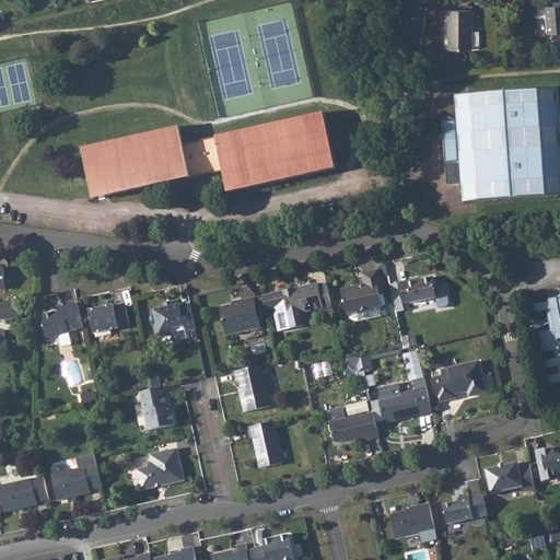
[(559,7),(548,8),(550,35),(559,33),(559,7)]
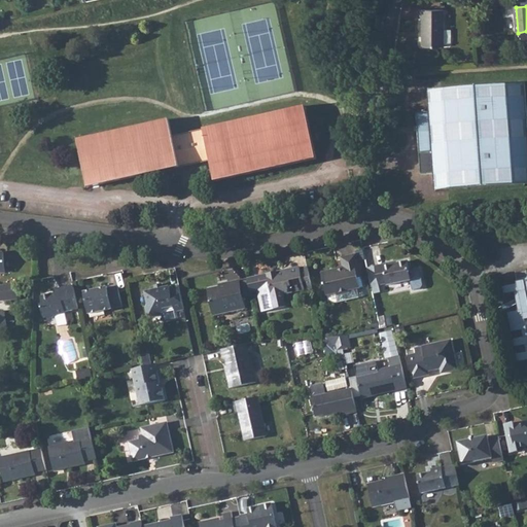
[(445,11),(418,10),(418,21),(421,21),(420,48),(444,48),(445,11)]
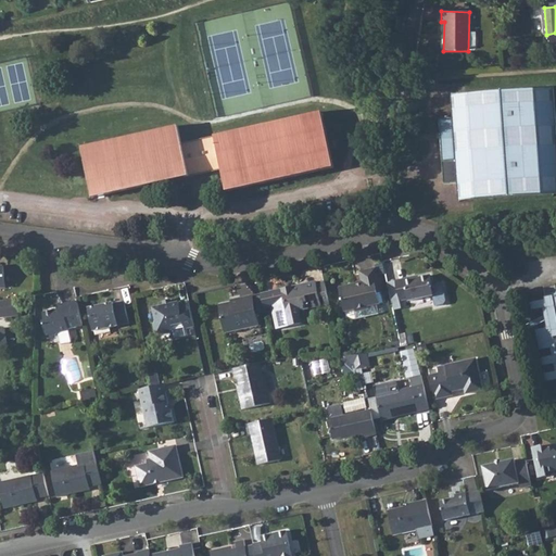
[(454,121),(440,122),(441,135),(443,164),(445,186),(458,185),(460,203),(555,196),(555,105),(555,89),(452,98),(454,121)]
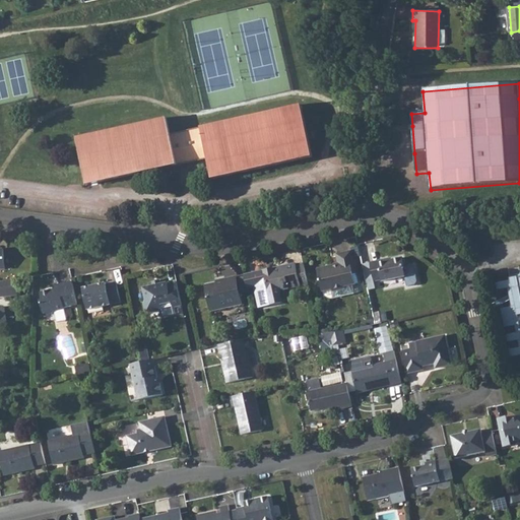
[(302,107),(171,135),(177,163),(198,157),(208,156),(211,170),(212,178),(313,155),(302,107)]
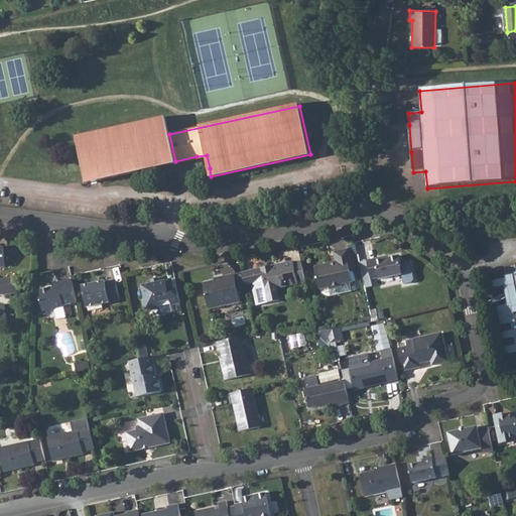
[(86,182),(93,180),(162,165),(175,162),(175,161),(169,134),(166,119),(77,137),(86,182)]
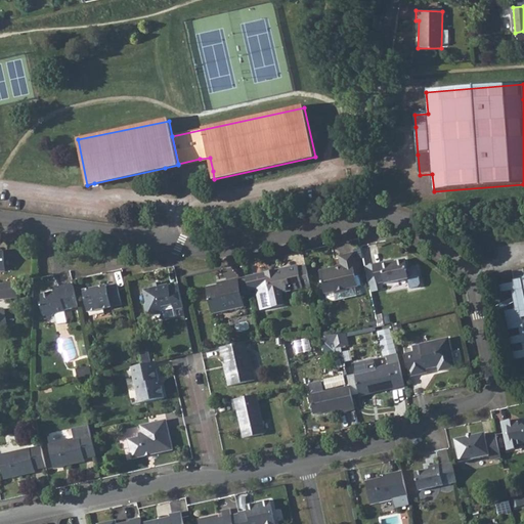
[(336,269),(335,267),(320,271),(325,293),(336,291),(337,294),(335,293),(337,300),(355,295),(353,287),(355,287),(353,275),(355,275),(354,268),(357,267),(353,253),(338,256),(341,266),(341,268),(336,269)]
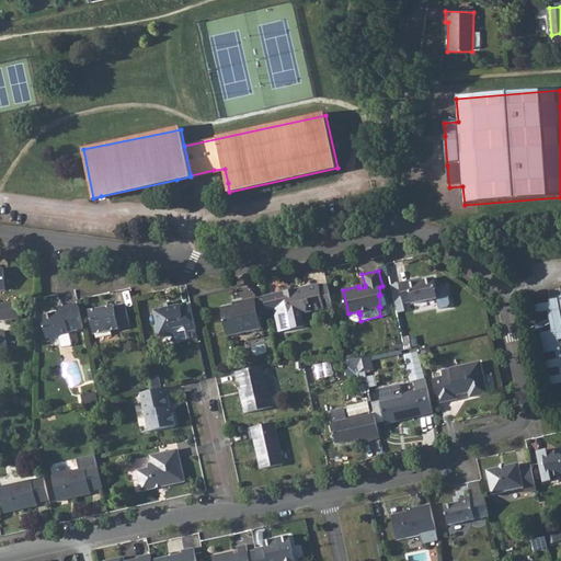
[(415,278),(398,283),(403,304),(412,301),(412,304),(435,298),(431,278),(416,282),(415,278)]
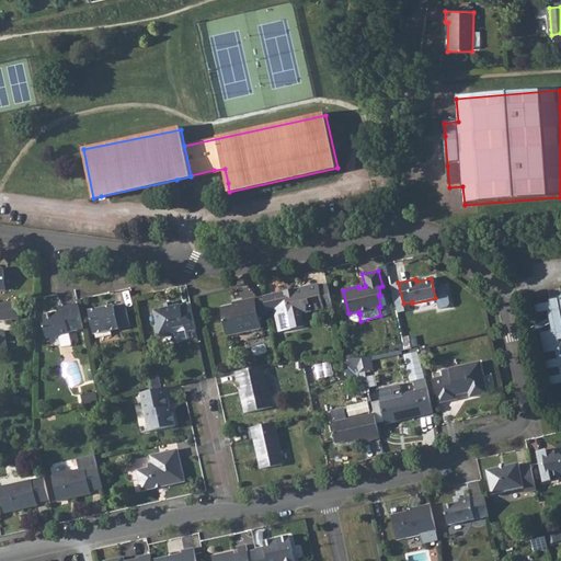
[(320,286),(319,284),(306,286),(307,289),(285,295),(286,300),(273,302),(279,331),(304,325),(301,315),(325,309),(320,286)]
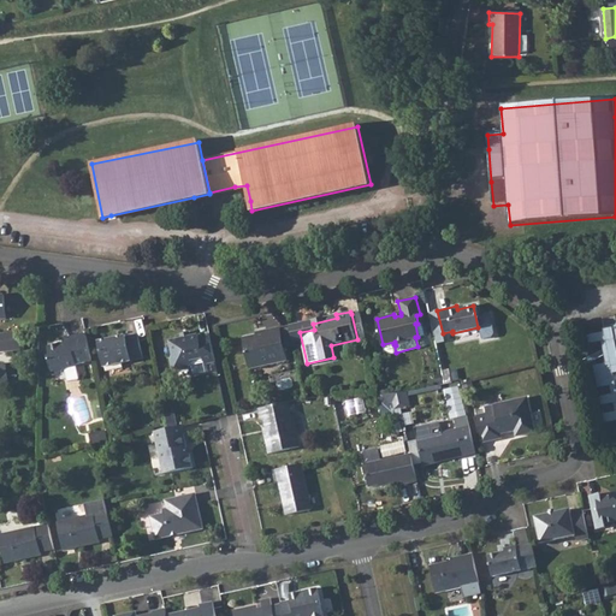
[(360,313),(351,314),(357,339),(366,337),(360,313)]
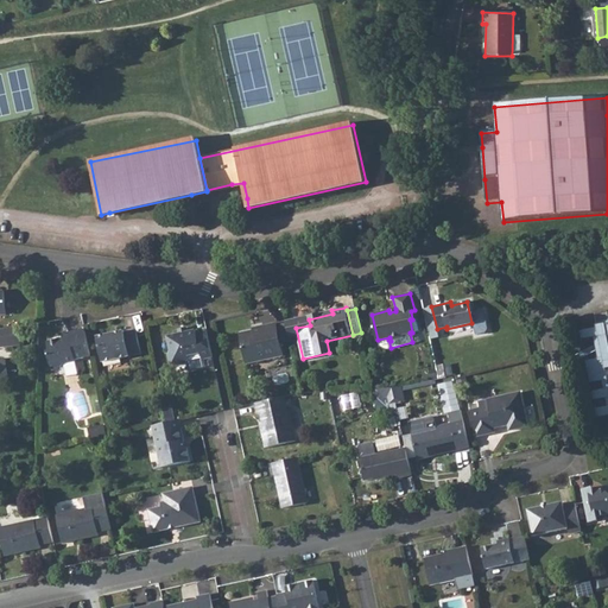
[(260,329),(251,331),(239,335),(245,365),(283,355),(274,323),(260,325),(260,329)]
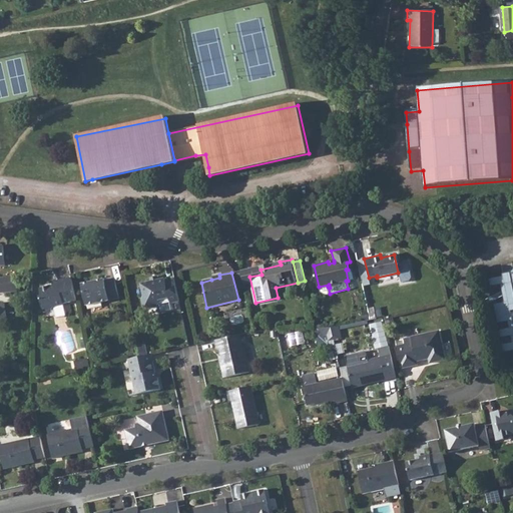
[(506,273),(501,274),(502,281),(498,282),(502,300),(506,300),(511,318),(506,319),(508,326),(512,325),(512,328),(512,332),(510,333),(511,341),(512,340),(512,286),(510,287),(506,273)]
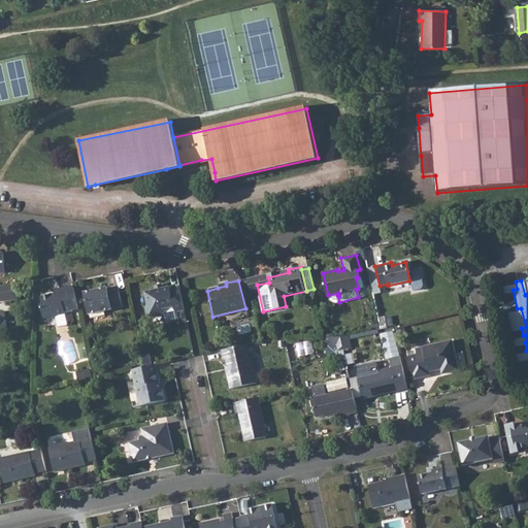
[(516,282),(500,285),(502,293),(513,290),(517,289),(516,282)]
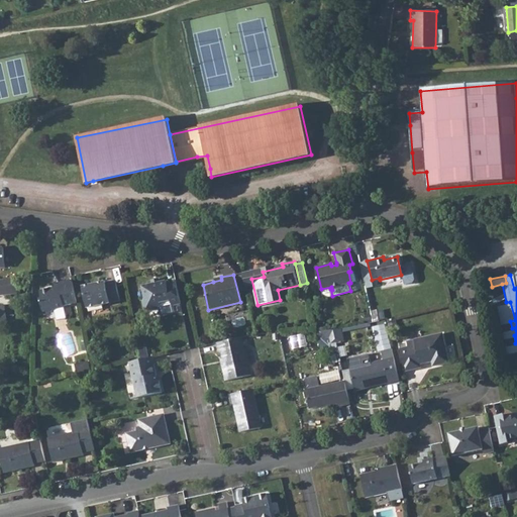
[(0,279),(0,295),(17,294),(16,279),(0,279)]
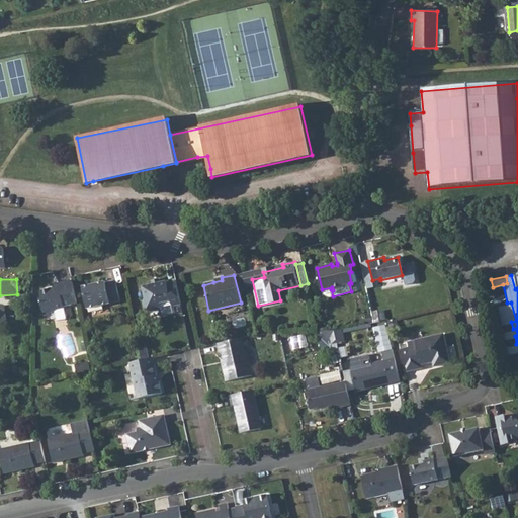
[(78,305),(73,281),(60,285),(61,288),(41,292),(44,301),(41,303),(45,315),(46,315),(48,316),(52,315),(53,314),(53,313),(64,311),(64,309),(78,305)]
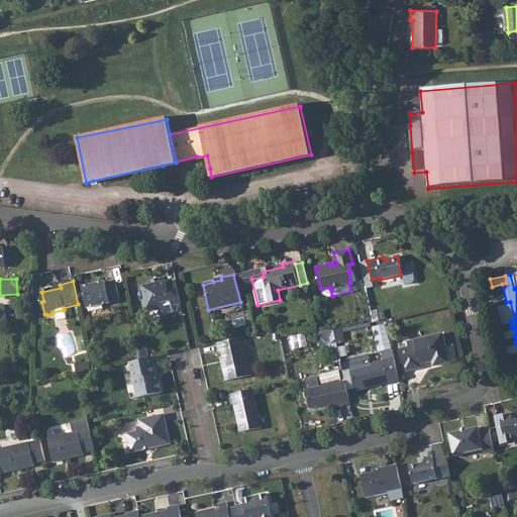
[(106,283),(83,288),(88,309),(121,302),(116,282),(106,284),(106,283)]
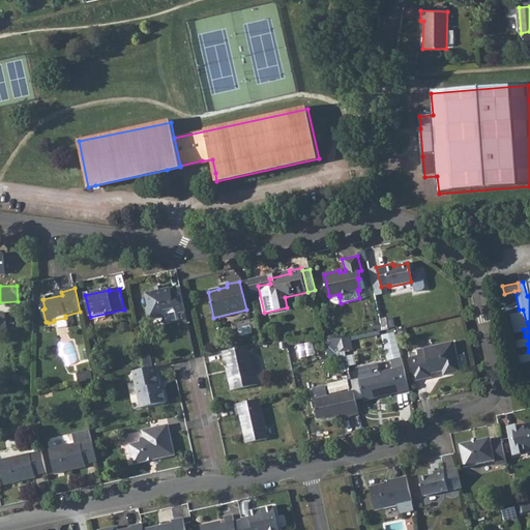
[(182,299),(180,290),(171,292),(171,289),(145,295),(147,300),(148,306),(146,311),(148,317),(152,320),(160,318),(163,315),(162,312),(175,308),(175,311),(179,314),(186,312),(182,299)]
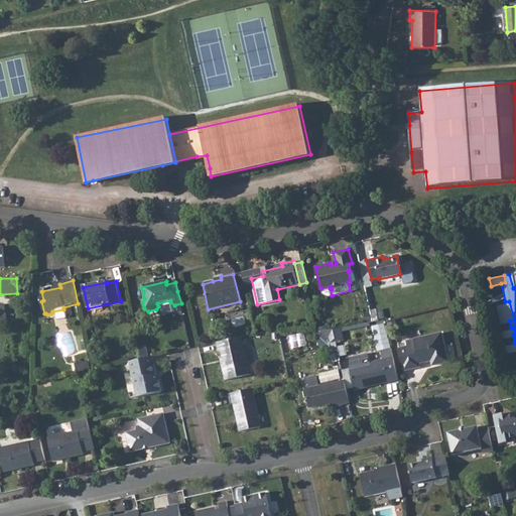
[(505,301),(495,304),(499,323),(509,320),(514,319),(509,301),(505,301)]
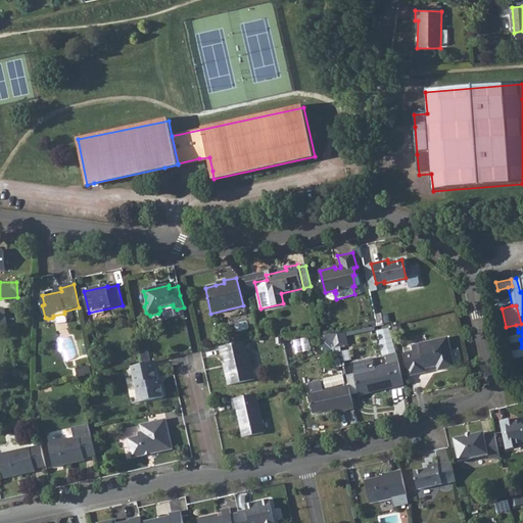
[(518,332),(508,334),(509,342),(520,339),(522,338),(522,334),(522,331),(518,332)]
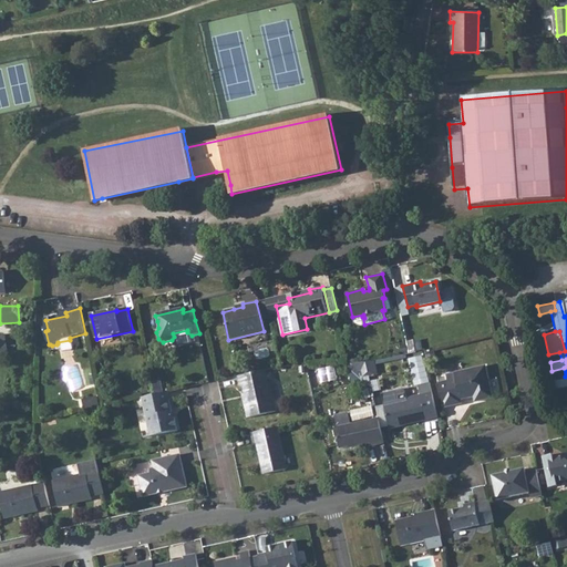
[(374,370),(372,361),(366,362),(356,363),(351,363),(353,373),(360,371),(362,379),(369,377),(368,372),(374,370)]
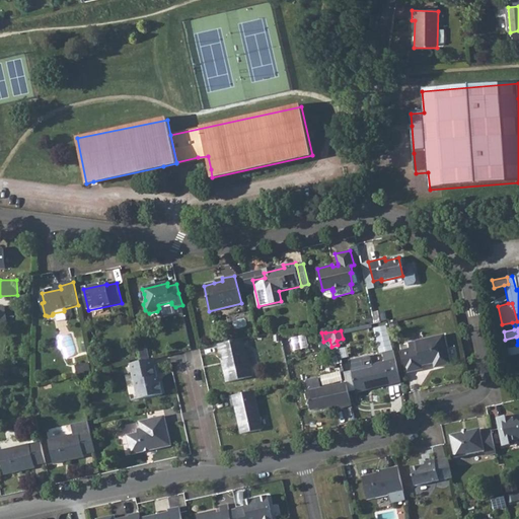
[(409,348),(400,350),(405,372),(422,368),(421,364),(432,362),(434,367),(450,363),(444,334),(408,342),(409,348)]
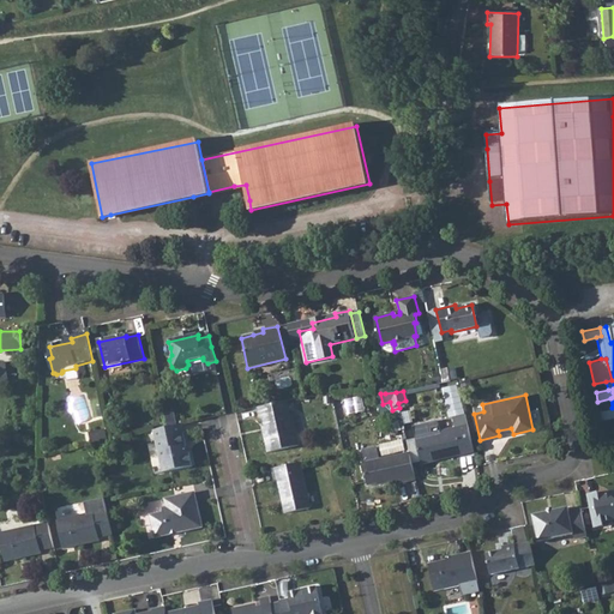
[(348,398),(349,413),(366,410),(365,397),(348,398)]
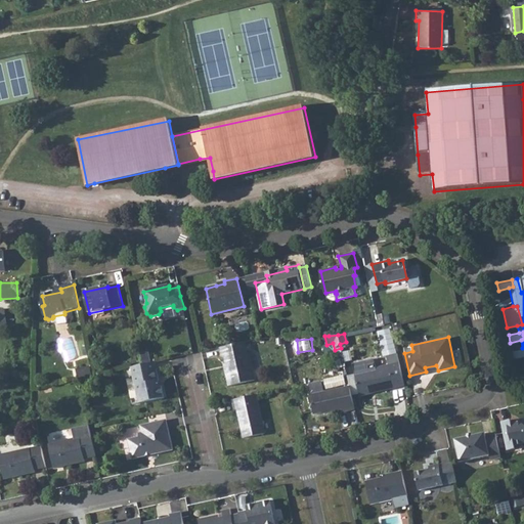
[(245,342),(221,347),(223,356),(226,355),(228,364),(229,368),(226,368),(230,386),(256,381),(251,359),(249,359),(245,342)]
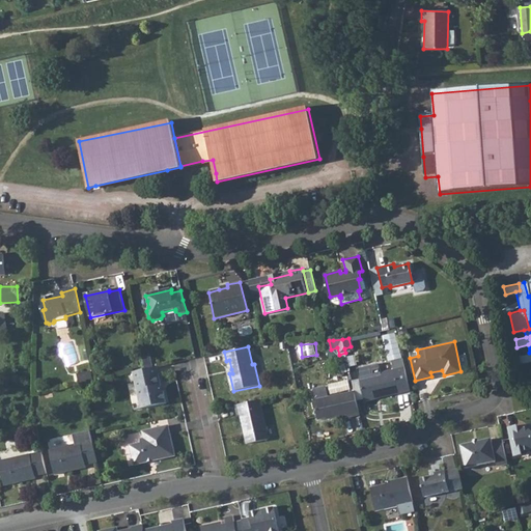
[(530,352),(529,353),(519,355),(521,362),(530,360),(530,352)]
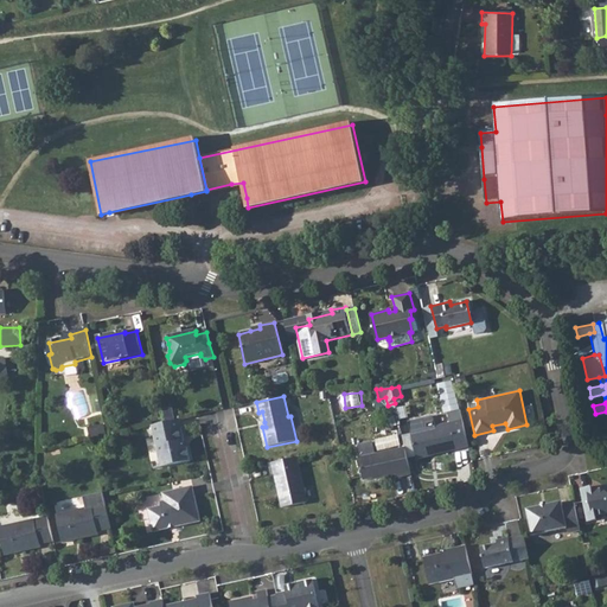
[(172,407),(164,409),(167,423),(174,421),(172,407)]
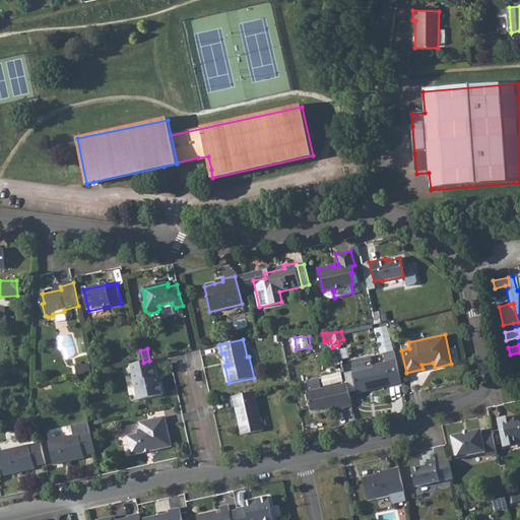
[(356,391),(369,389),(369,385),(389,381),(390,384),(400,382),(393,350),(382,352),(384,362),(373,364),(351,369),(356,391)]
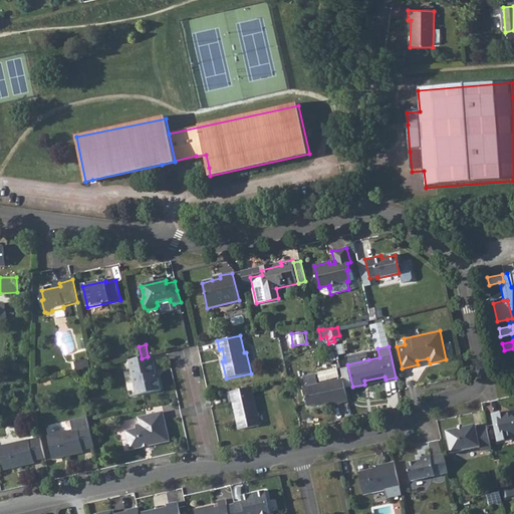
[(345,355),(347,364),(368,359),(366,351),(345,355)]
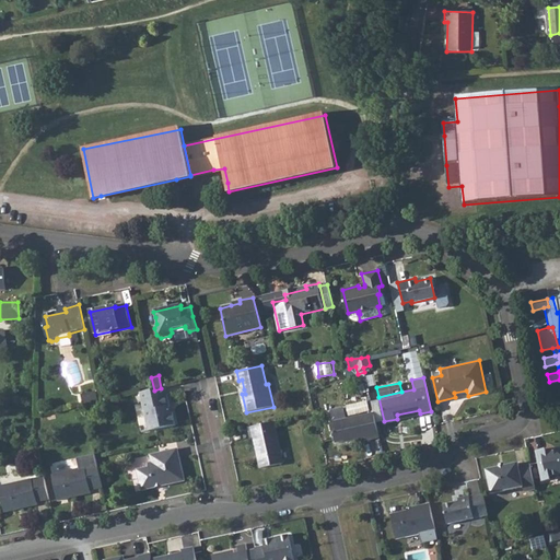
[(142,393),(138,394),(140,401),(144,422),(148,421),(151,431),(174,426),(172,413),(166,415),(165,408),(168,407),(164,388),(161,388),(154,391),(142,393)]
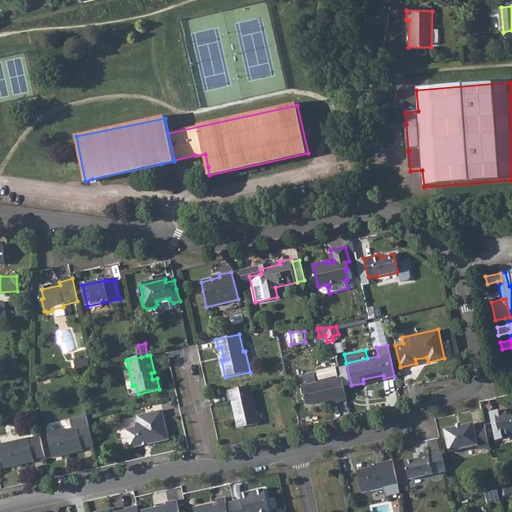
[(363,379),(363,383),(384,378),(383,375),(363,379)]
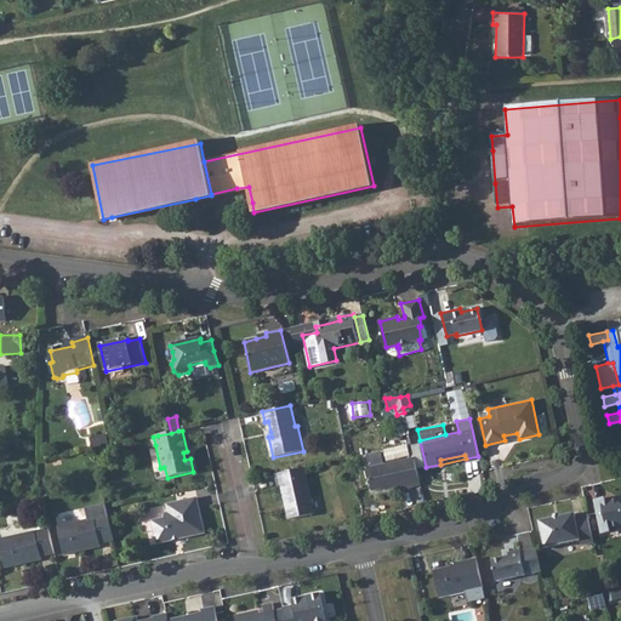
[(421,485),(414,459),(368,469),(372,491),(388,488),(389,490),(400,488),(406,486),(406,489),(421,485)]
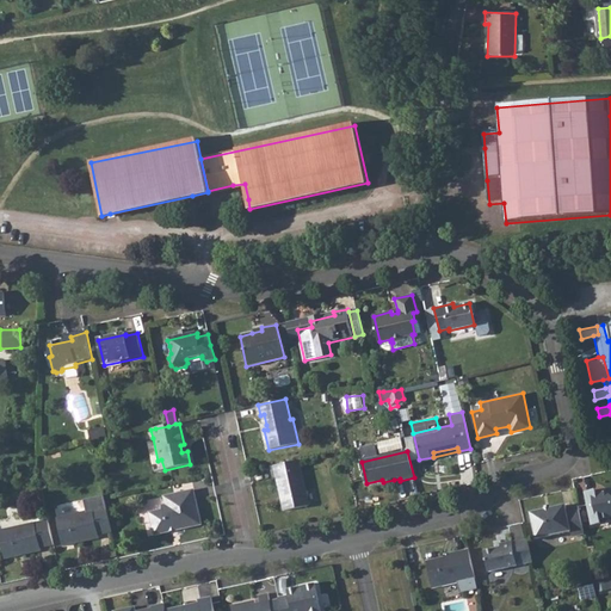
[(300,461),(271,467),(273,477),(276,476),(284,512),(309,506),(300,461)]
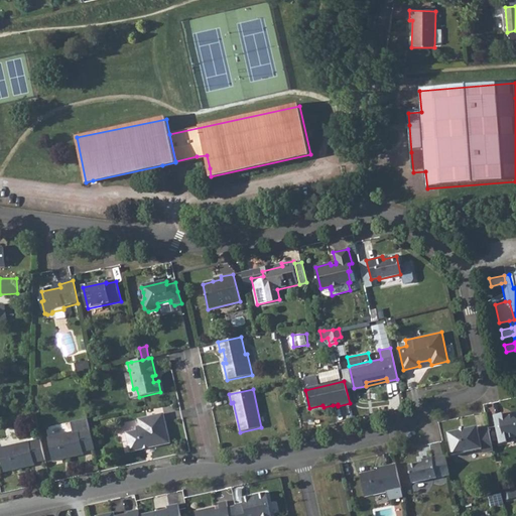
[(502,411),(494,412),(500,440),(507,439),(506,435),(515,432),(515,409),(511,410),(508,416),(504,418),(502,411)]
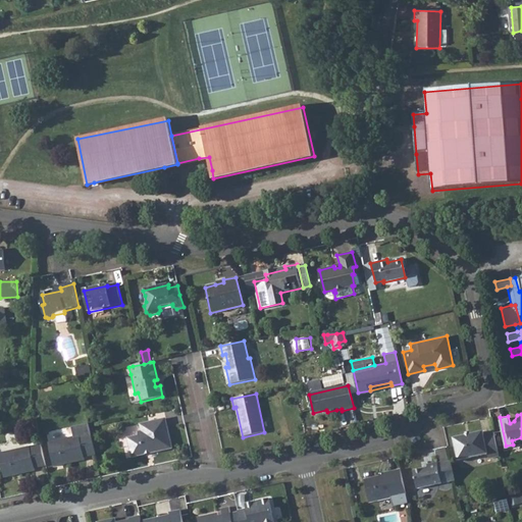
[(138,437),(126,440),(131,459),(171,450),(164,420),(139,426),(140,432),(137,433),(138,437)]
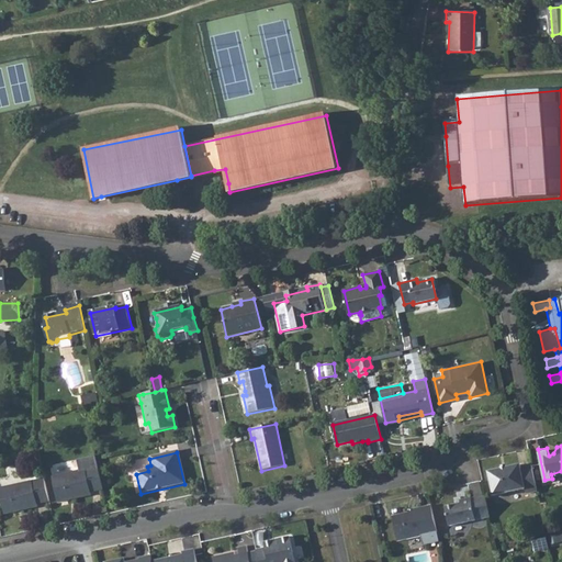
[(78,459),(52,465),(54,474),(80,468),(78,459)]
